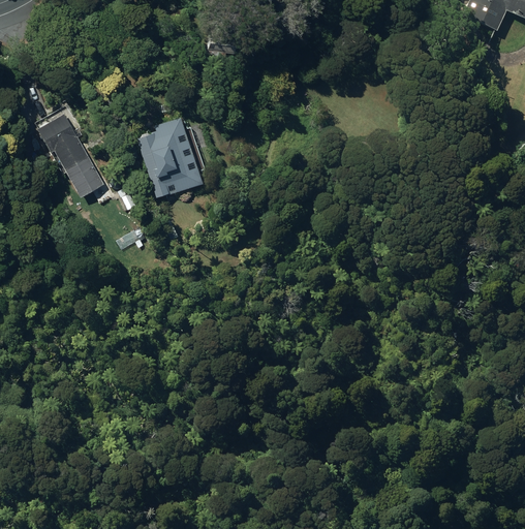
[(524,0),(473,0),(466,18),(496,32),(506,9),(524,18),(524,0)]
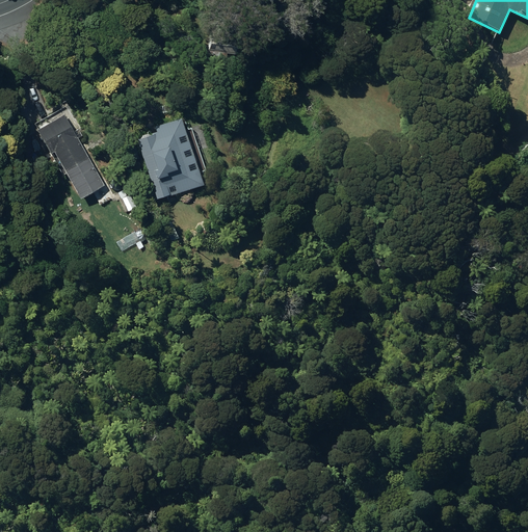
[(212,56),(230,57),(230,54),(237,55),(238,40),(213,37),(212,56)]
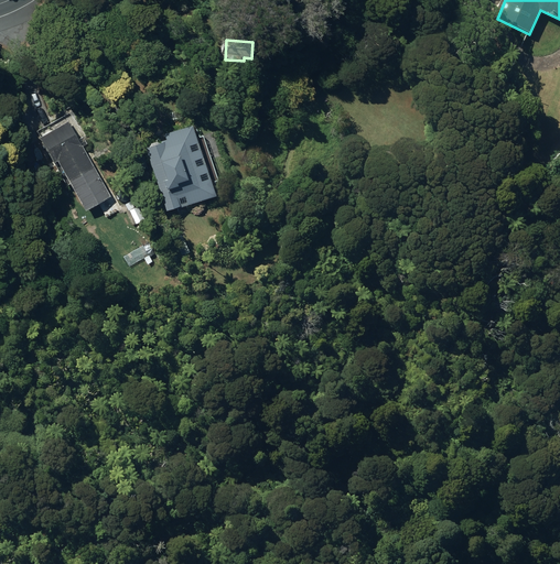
[(57,161),(72,185),(96,171),(83,148),(87,144),(84,138),(78,140),(68,122),(40,139),(54,163),(57,161)]
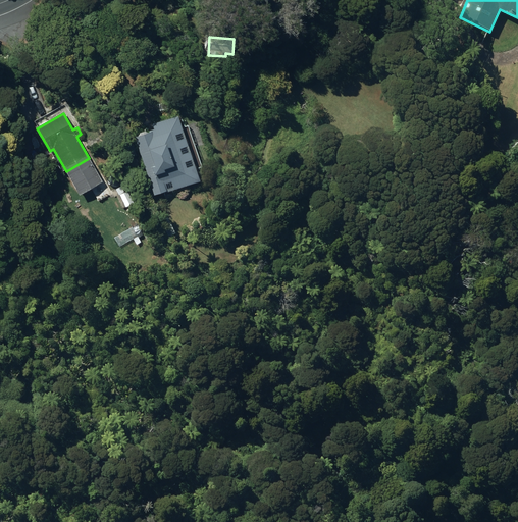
[(156,133),(136,139),(154,196),(200,180),(183,129),(178,118),(154,126),(156,133)]
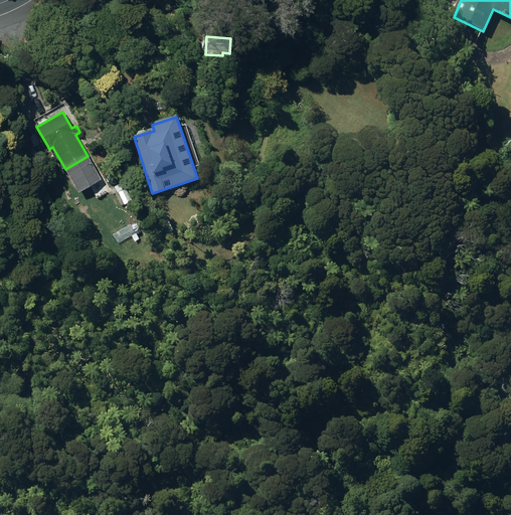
[(164,217),(171,233),(177,230),(170,214),(164,217)]
